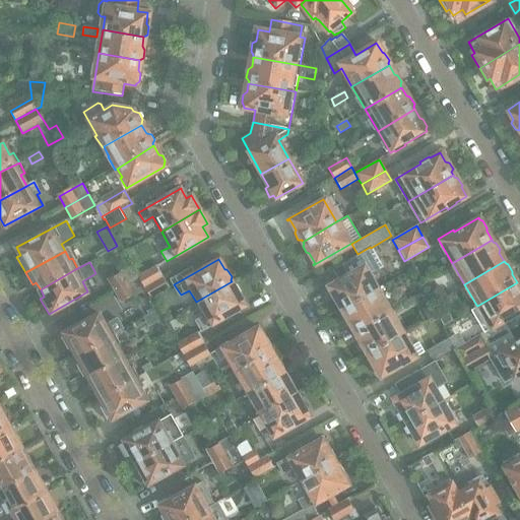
[(137,277),(138,276),(132,266),(109,279),(116,290),(138,278),(137,277)]
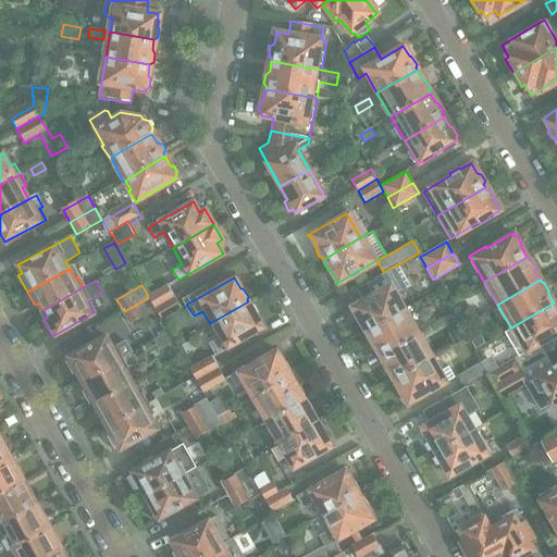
[(366,331),(401,310),(387,285),(349,307),(350,309),(353,308),(358,319),(357,321),(361,329),(364,329),(366,331)]
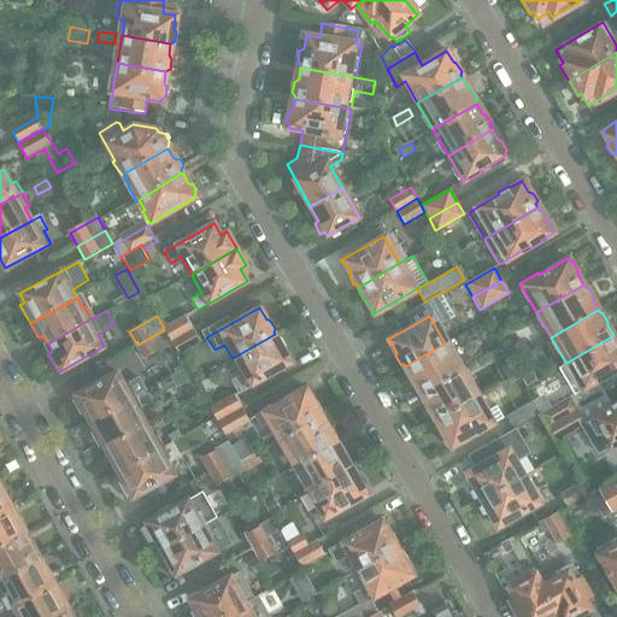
[(172,342),(192,330),(184,317),(164,328),(163,329),(164,330),(170,342),(172,341),(172,342)]
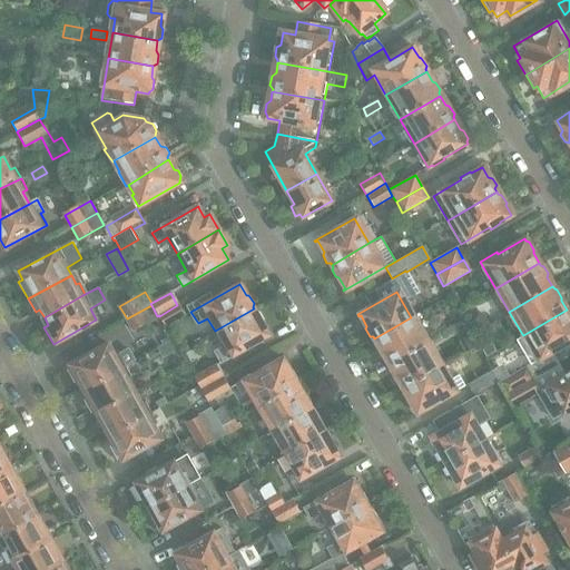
[(134,330),(157,316),(151,305),(127,318),(134,330)]
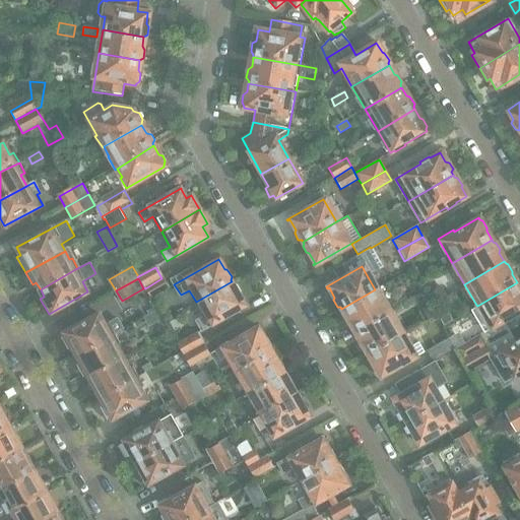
[(150,298),(167,287),(161,278),(145,288),(150,298)]
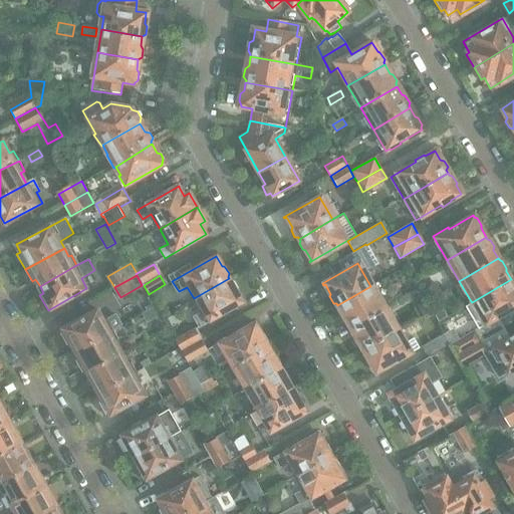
[(233,281),(230,280),(229,278),(194,298),(201,312),(193,317),(198,326),(241,301),(236,291),(237,287),(233,281)]
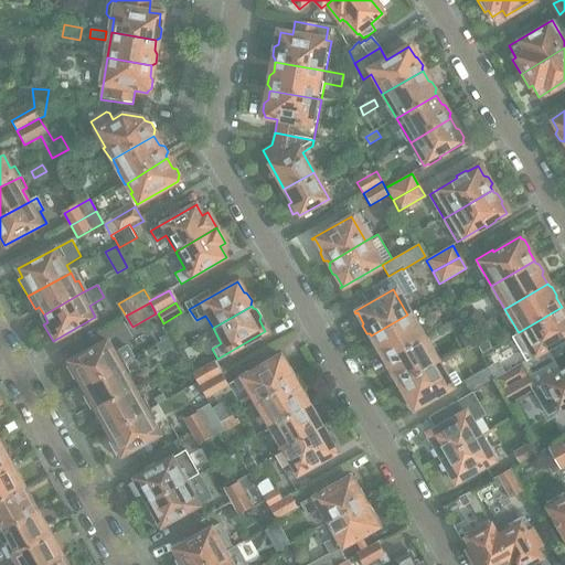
[(564,309),(563,309),(562,307),(519,332),(518,331),(512,334),(528,360),(522,363),(522,362),(505,372),(496,377),(502,388),(554,360),(547,349),(564,338),(564,309)]
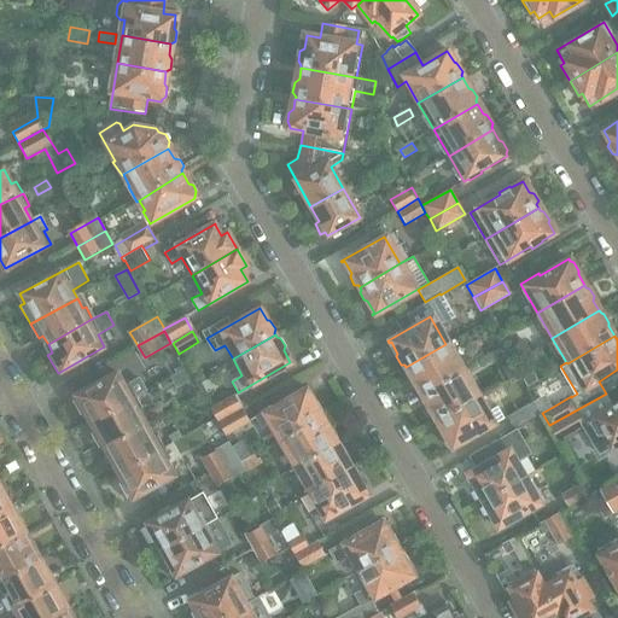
[(512,361),(530,351),(524,342),(506,351),(512,361)]
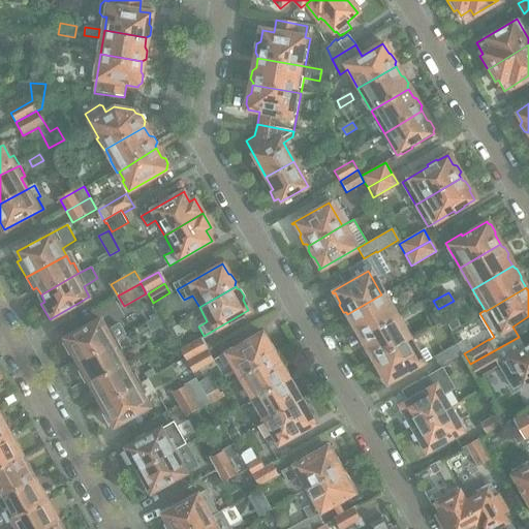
[(359,339),(396,317),(381,294),(347,314),(348,315),(346,318),(350,325),(353,325),(360,336),(358,337),(359,339)]
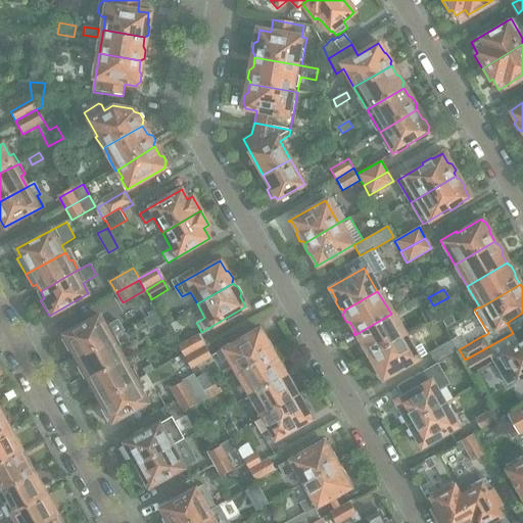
[(431,305),(424,310),(430,321),(437,317),(431,305)]
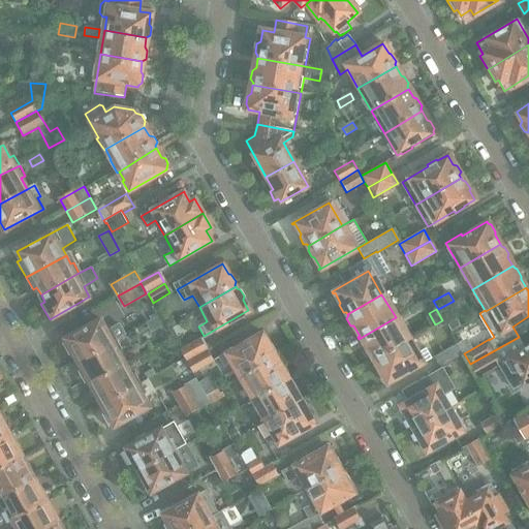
[(153,333),(165,325),(160,316),(148,323),(153,333)]
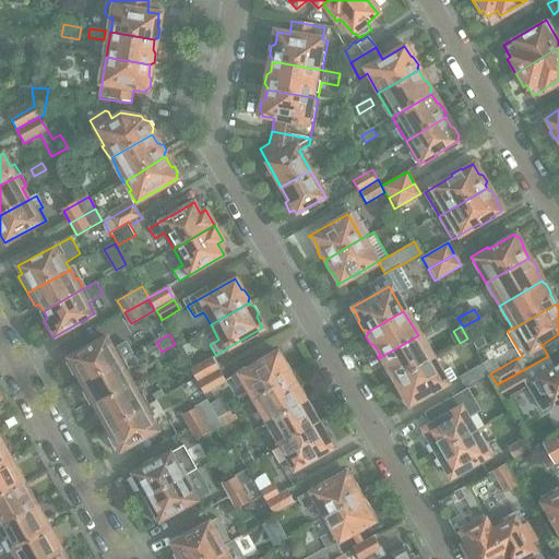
[(395,380),(431,359),(418,335),(379,358),(380,359),(382,358),(388,367),(387,371),(391,378),(393,378),(395,380)]
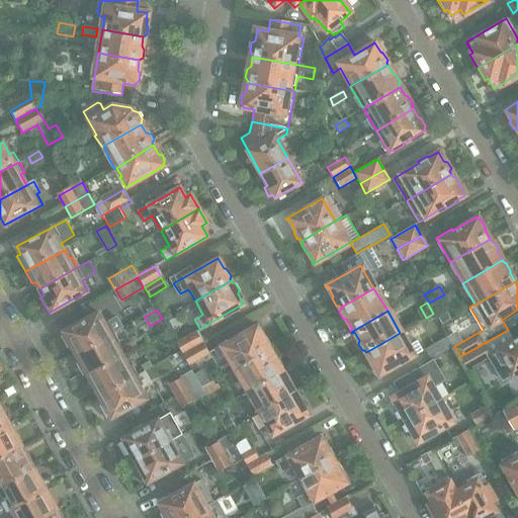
[(117,317),(105,324),(98,312),(60,334),(68,348),(72,346),(76,353),(112,333),(122,327),(117,317)]
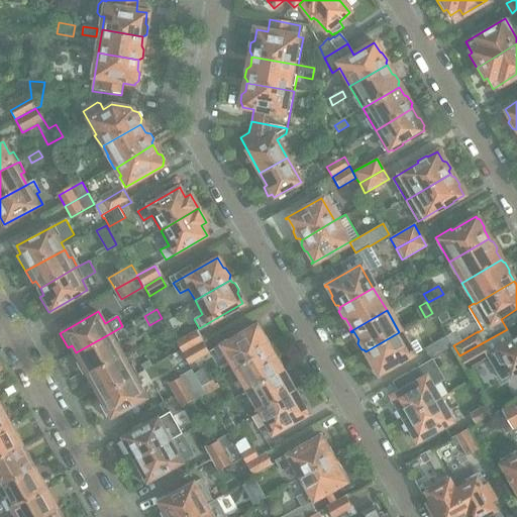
[(440,324),(449,318),(445,311),(436,317),(440,324)]
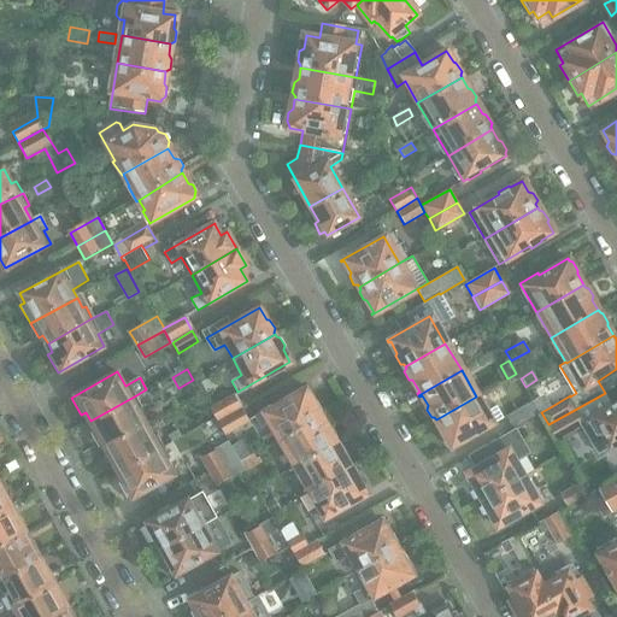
[(317,401),(312,400),(305,388),(254,417),(260,428),(269,423),(281,445),(324,421),(319,412),(321,410),(317,401)]
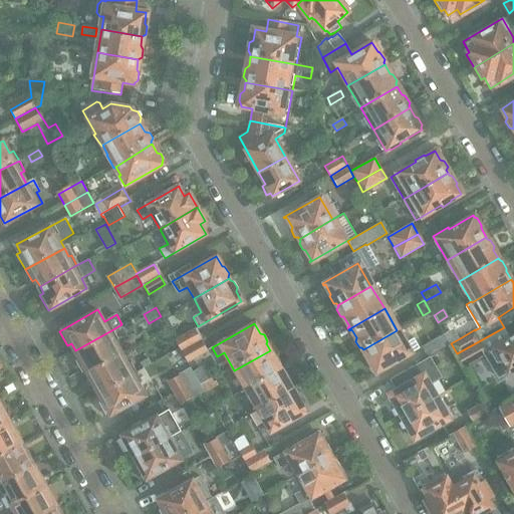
[(181,352),(201,340),(194,327),(173,339),(181,352)]
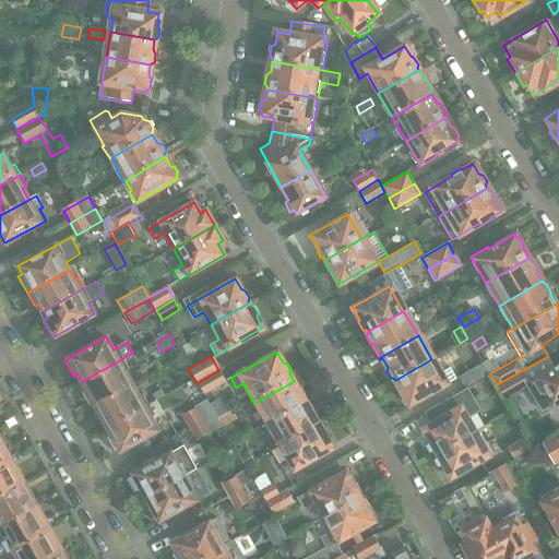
[(504,397),(555,368),(548,356),(497,384),(504,397)]
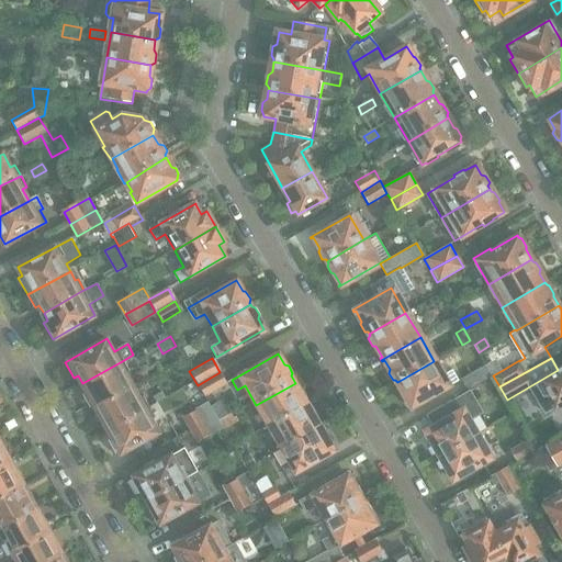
[(496,359),(486,364),(493,375),(503,370),(496,359)]
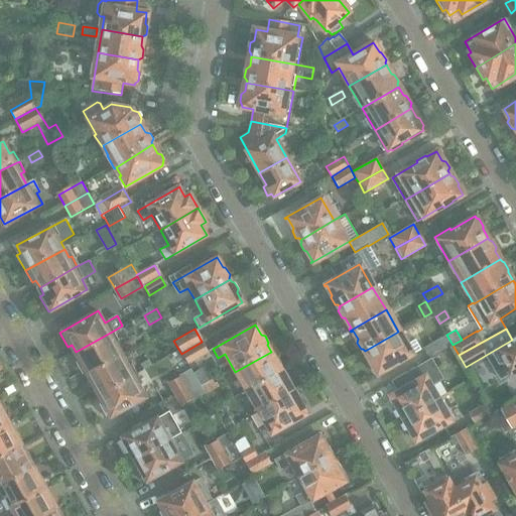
[(116,343),(118,342),(112,332),(76,352),(80,359),(76,361),(84,374),(122,353),(116,343)]
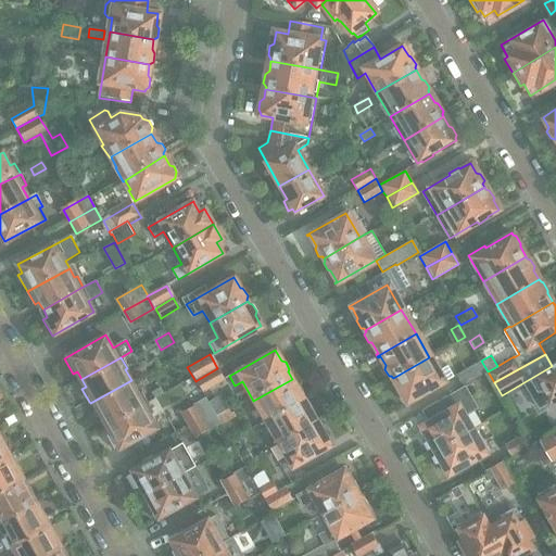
[(447,366),(438,371),(429,357),(393,378),(393,380),(392,382),(396,390),(400,391),(406,401),(403,403),(404,404),(453,376),(447,366)]
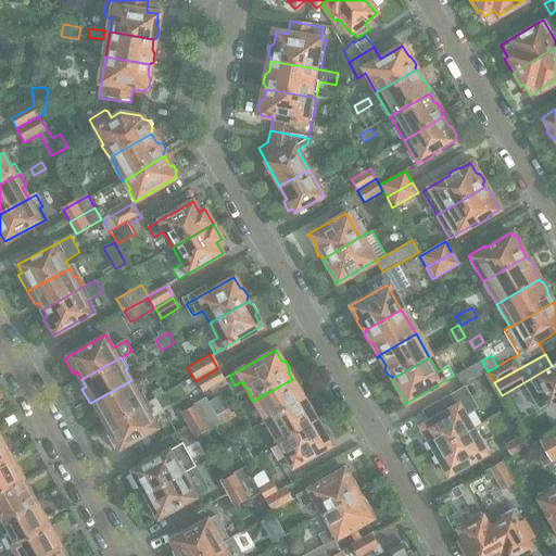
[(462,388),(485,375),(479,363),(455,376),(462,388)]
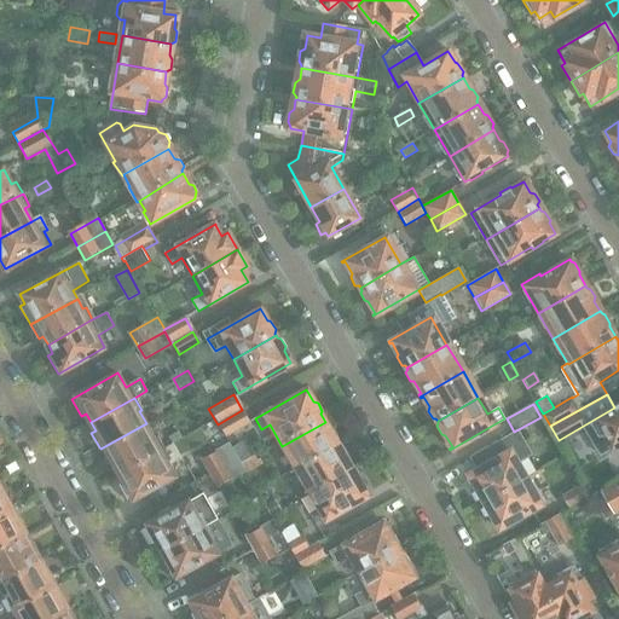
[(618,405),(615,408),(588,424),(588,426),(593,422),(608,449),(618,443),(618,405)]
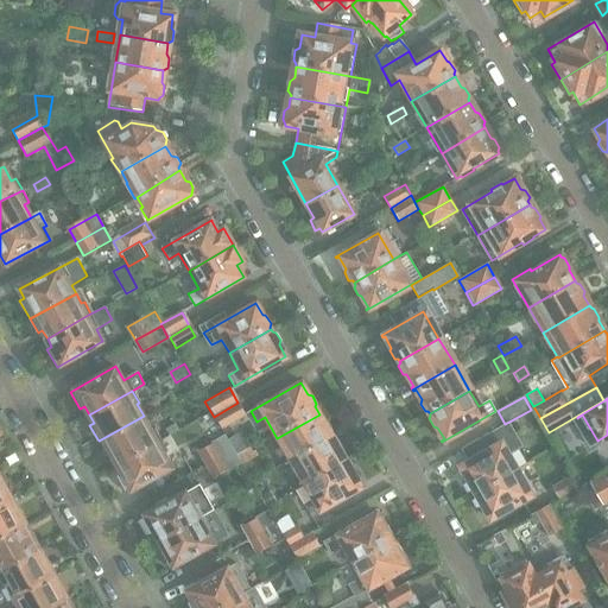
[(220,429),(245,415),(238,403),(214,417),(220,429)]
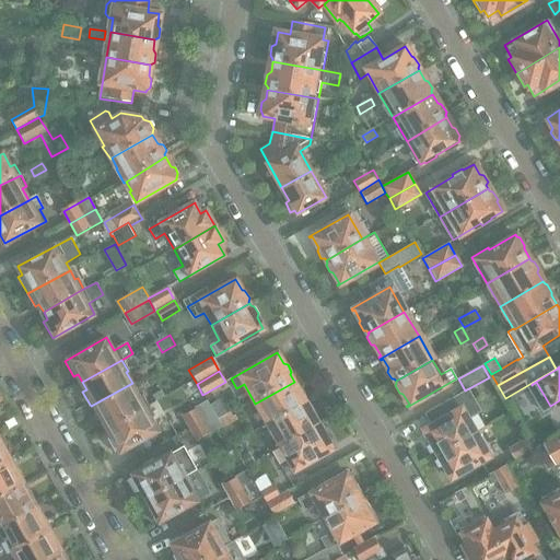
[(300,387),(298,387),(294,382),(255,404),(266,422),(305,400),(304,398),(305,396),(300,387)]
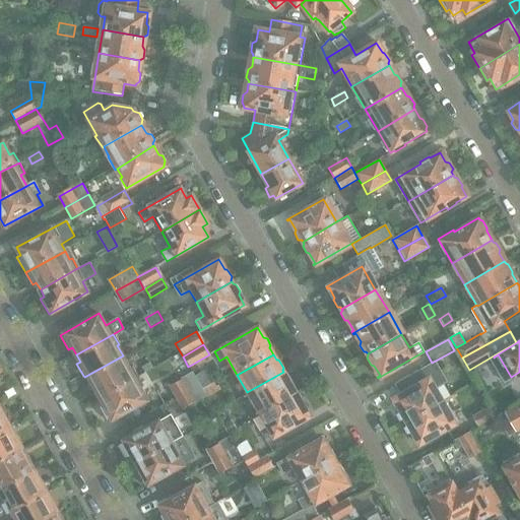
[(131,367),(129,368),(123,355),(84,377),(92,391),(95,389),(101,397),(137,376),(131,367)]
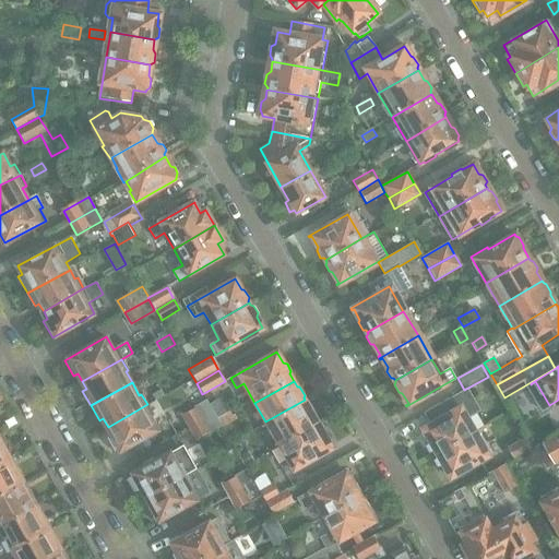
[(166,400),(165,396),(164,395),(155,400),(157,404),(166,400)]
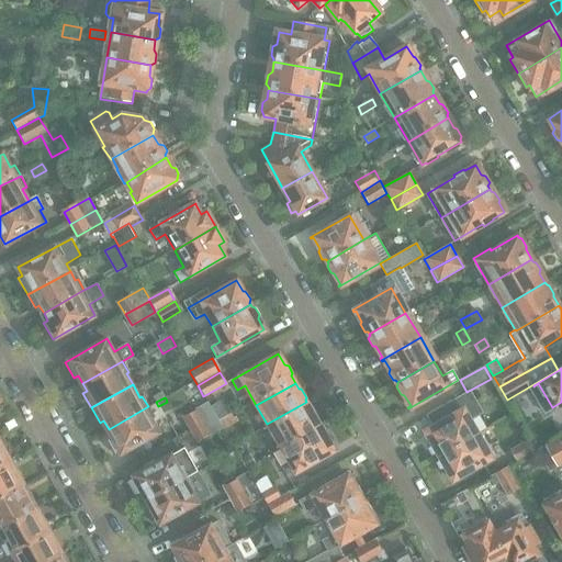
[(311,405),(307,404),(306,402),(267,424),(278,444),(317,422),(313,415),(315,412),(311,405)]
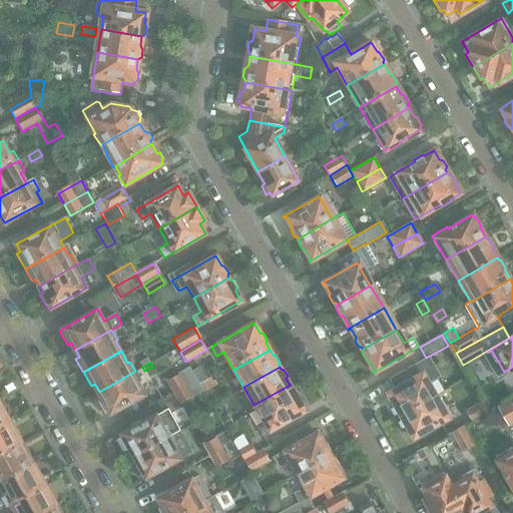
[(172,392),(196,379),(189,368),(166,381),(172,392)]
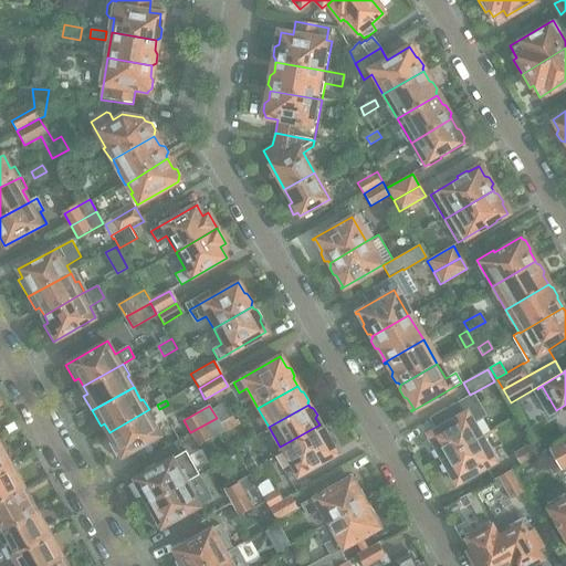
[(154,422),(155,421),(149,409),(109,432),(113,440),(109,442),(117,458),(160,433),(154,422)]
